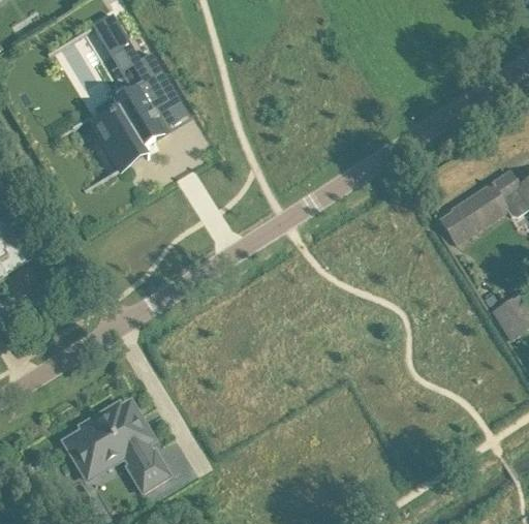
[(113,13),(48,54),(49,55),(93,28),(110,55),(123,47),(145,82),(114,101),(119,111),(114,115),(113,114),(109,116),(110,118),(103,122),(115,142),(106,147),(120,170),(146,153),(148,157),(150,156),(145,148),(170,132),(157,109),(178,96),(177,95),(169,99),(157,78),(164,73),(151,53),(141,59),(113,13)]
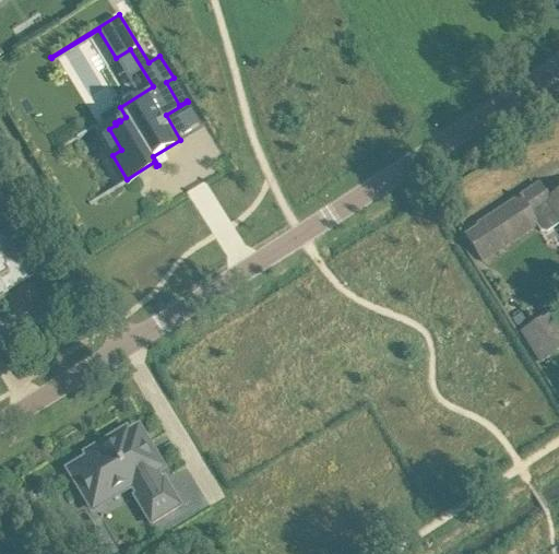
[(479,222),(464,232),(483,260),(497,250),(537,224),(539,227),(546,228),(555,223),(558,219),(558,188),(550,195),(548,197),(530,209),(519,192),(478,220),(479,222)]
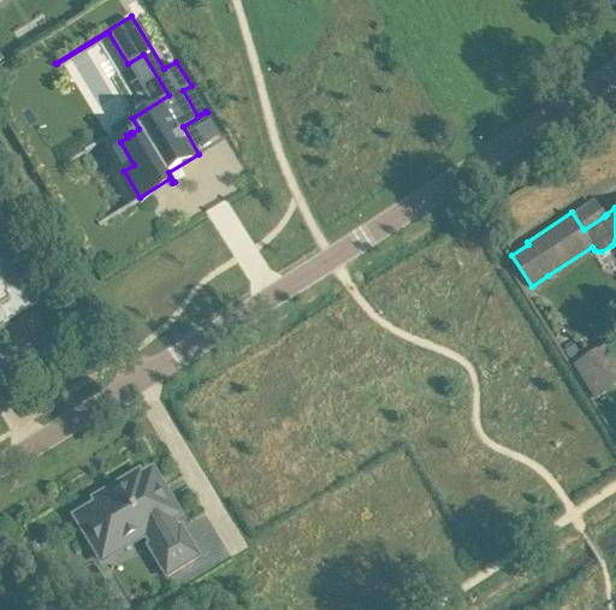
[(0,329),(10,324),(5,317),(33,301),(23,285),(30,279),(23,267),(0,280),(0,329)]
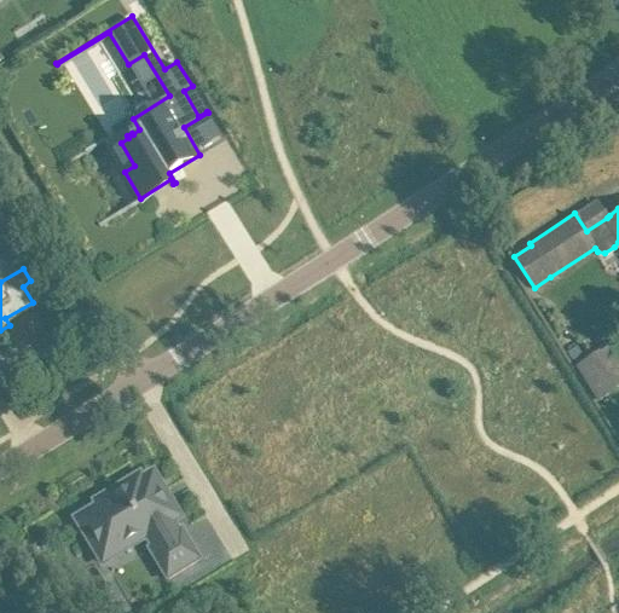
[(144,318),(137,304),(129,308),(138,322),(144,318)]
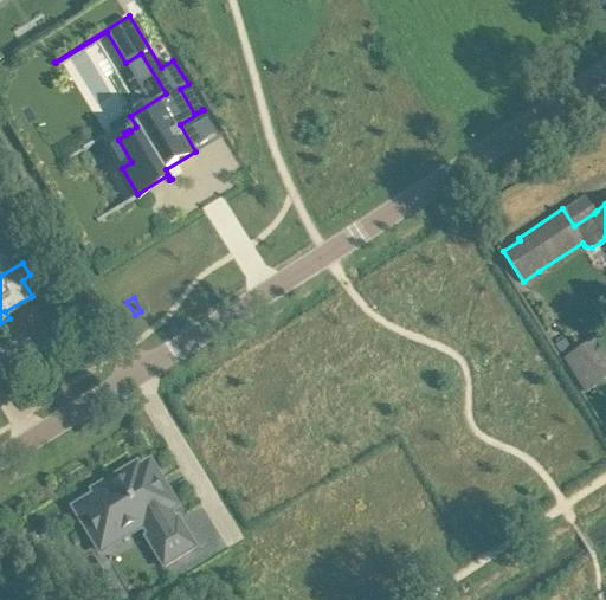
[(605,356),(593,336),(563,354),(586,389),(605,376),(605,356)]
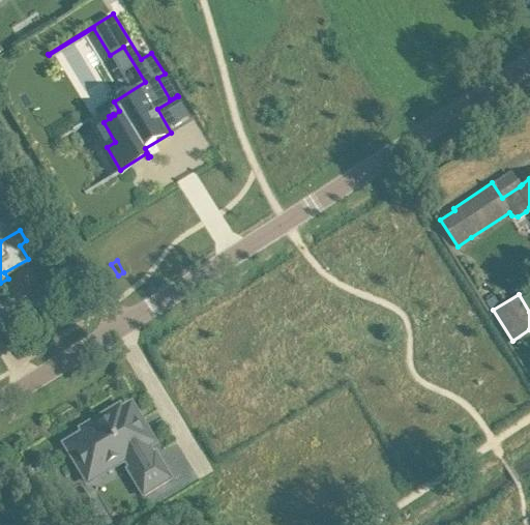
[(137,419),(140,417),(130,402),(121,407),(119,404),(82,427),(84,430),(65,441),(87,478),(124,457),(129,465),(127,467),(143,493),(171,476),(155,450),(152,451),(147,442),(153,439),(144,424),(141,426),(137,419)]
